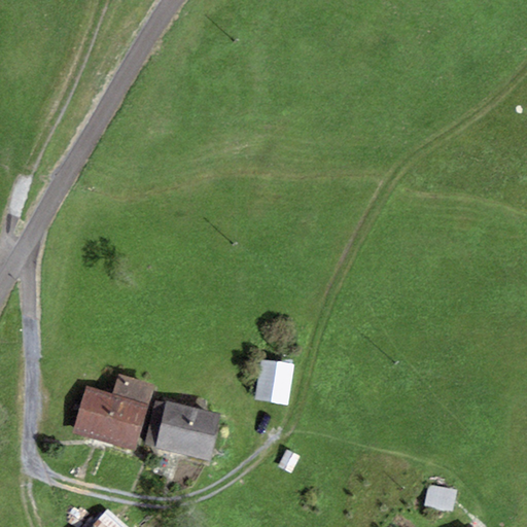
[(294,364),(261,359),(255,400),(288,406),(294,364)]
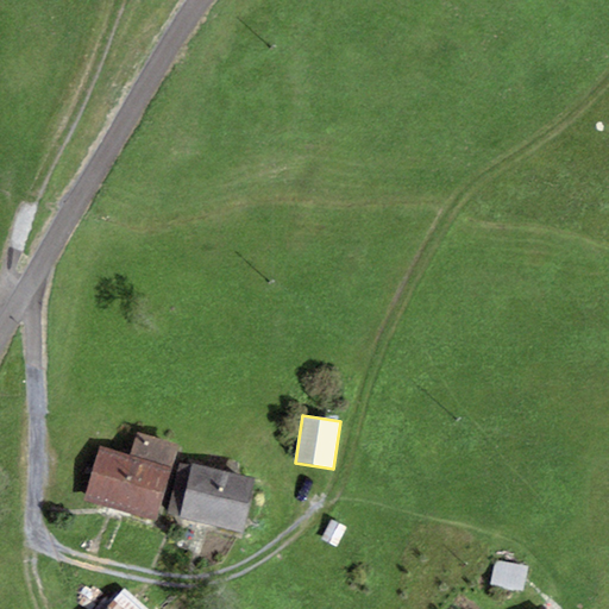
[(131,456),(101,446),(86,500),(157,521),(179,445),(138,433),(131,456)]
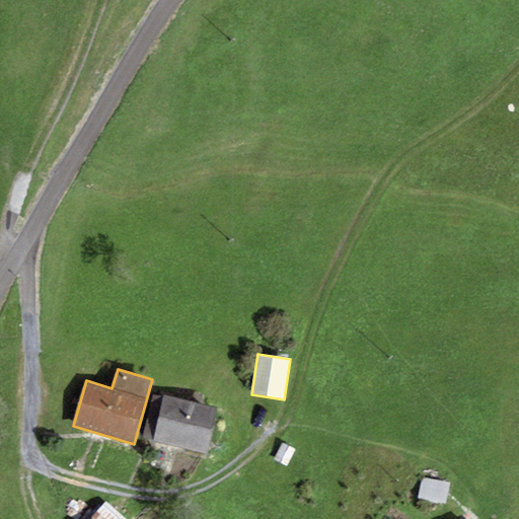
[(218,408),(153,392),(143,438),(207,453),(218,408)]
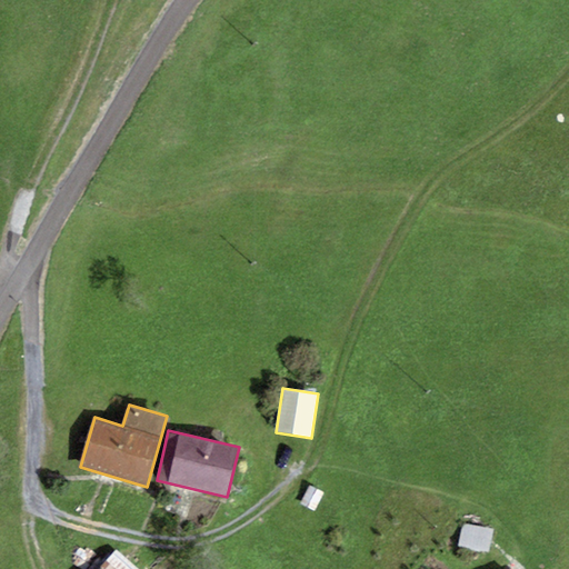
[(488,537),(461,529),(455,552),(487,562),(488,537)]
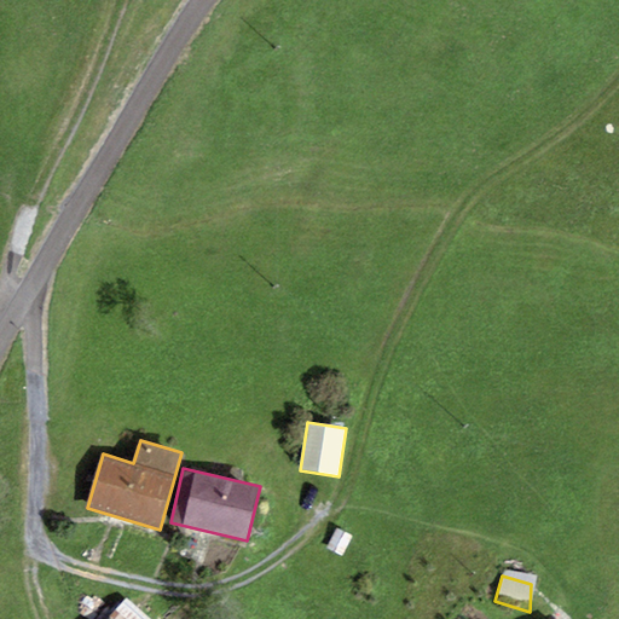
[(150,618),(126,599),(108,618),(150,618)]
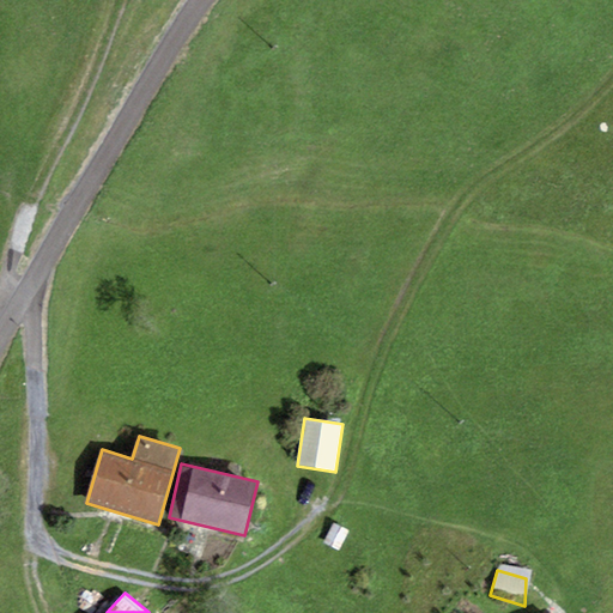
All buildings are outlined.
